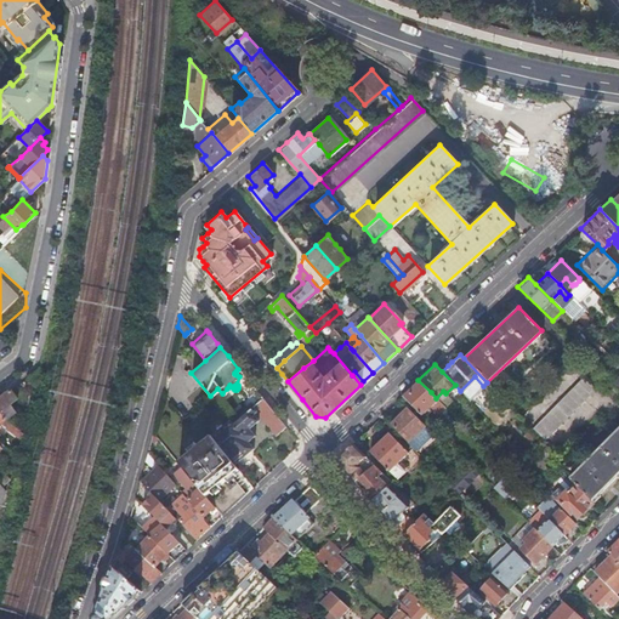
[(355,372),(352,375),(361,385),(363,381),(355,372)]
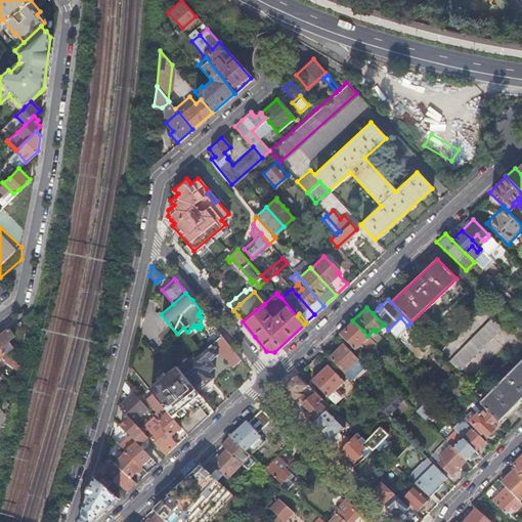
[(455,368),(458,370),(501,327),(491,316),(447,360),(455,368)]
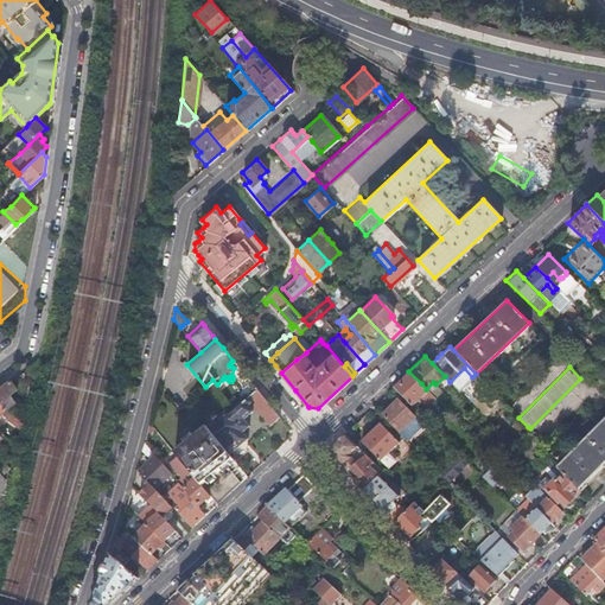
[(408,371),(392,387),(411,405),(420,395),(428,403),(434,397),(432,395),(426,389),(421,383),(408,371)]
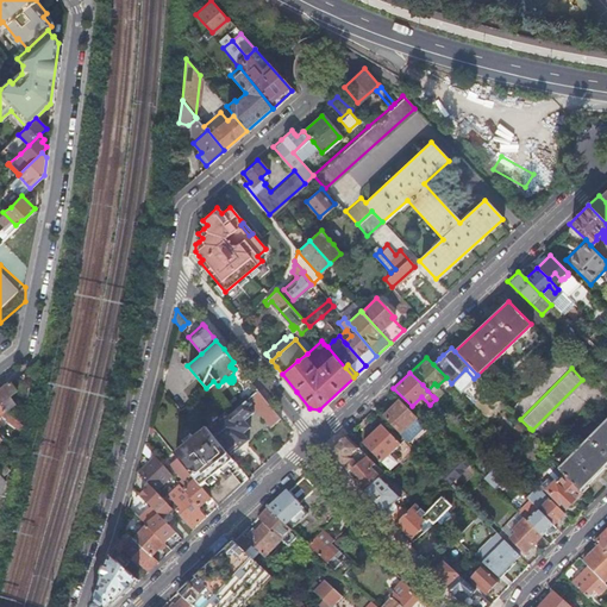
[(25,390),(16,377),(0,389),(0,405),(4,411),(13,404),(20,399),(18,394),(25,390)]
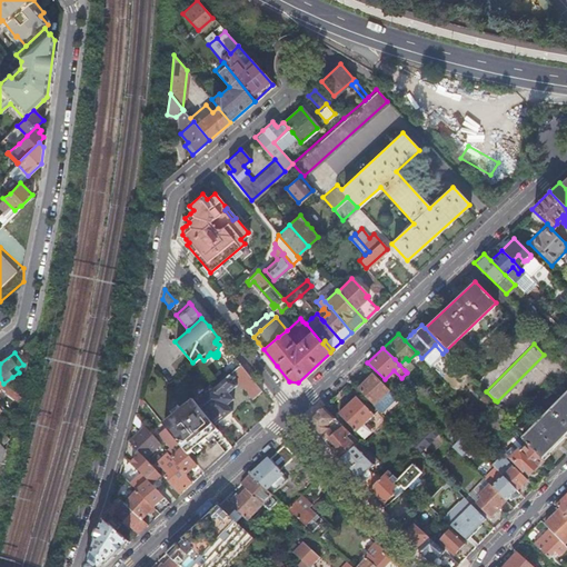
[(239,365),(232,356),(222,365),(229,374),(239,365)]
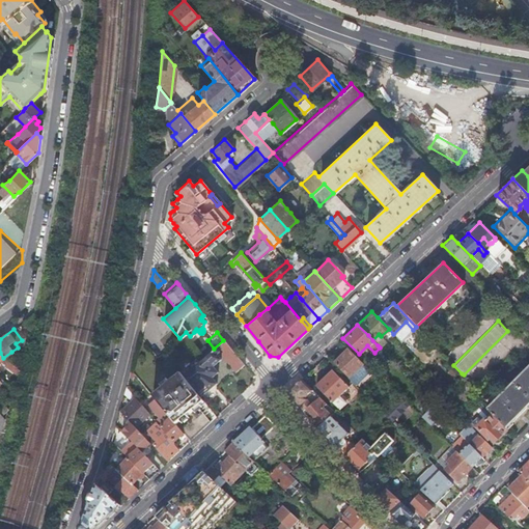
[(240,361),(223,340),(214,349),(198,361),(196,358),(179,371),(200,397),(202,395),(207,401),(215,394),(211,389),(217,383),(212,377),(217,371),(213,365),(220,359),(216,353),(218,352),(234,371),(243,364),(240,361)]
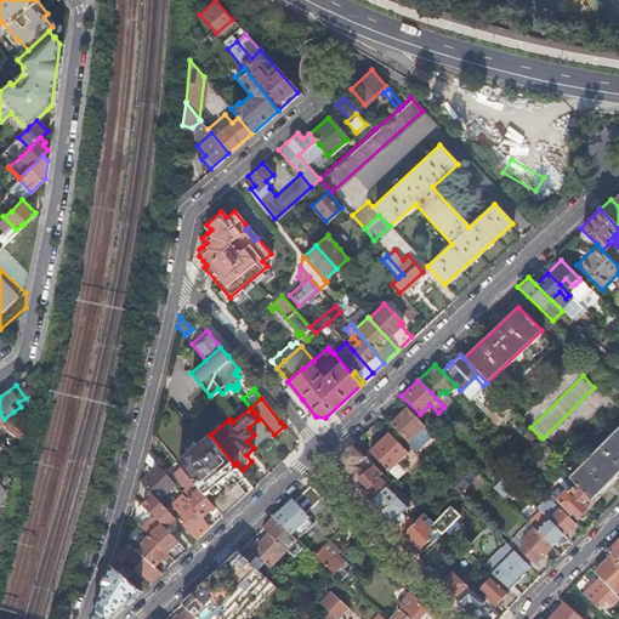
[(405,442),(414,450),(425,441),(416,431),(422,426),(405,408),(390,422),(407,439),(405,442)]
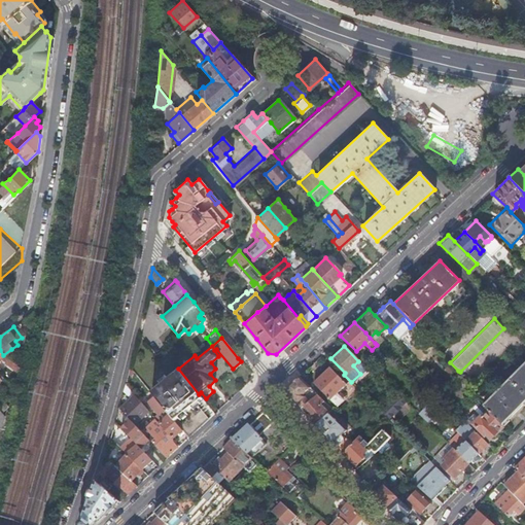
[(3,355),(0,350),(0,357),(2,359),(2,360),(18,372),(19,366),(7,358),(3,355)]
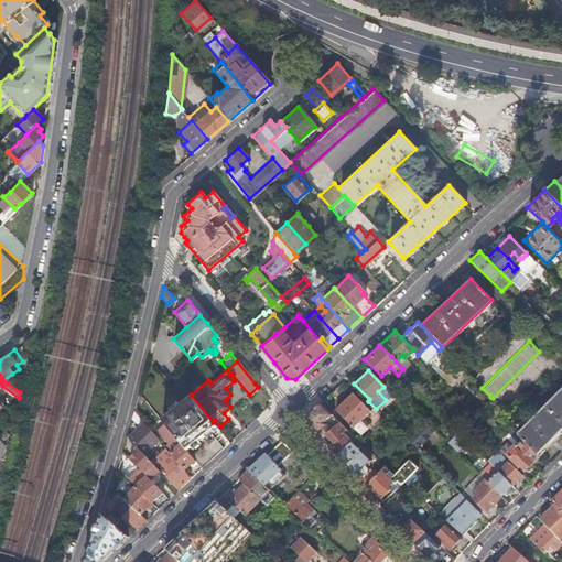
[(20,392),(21,387),(10,379),(8,384),(20,392)]
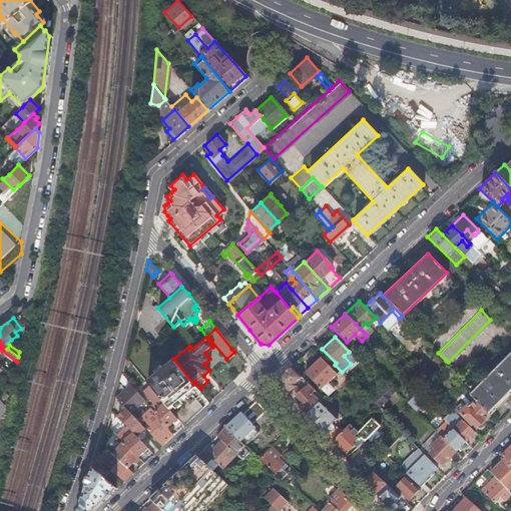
[(470,396),(473,399),(487,412),(510,387),(510,350),(468,394),(470,396)]
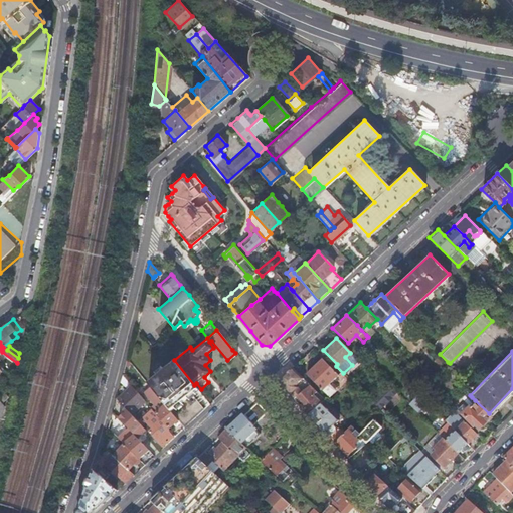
[(321,389),(337,373),(321,357),(305,373),(321,389)]
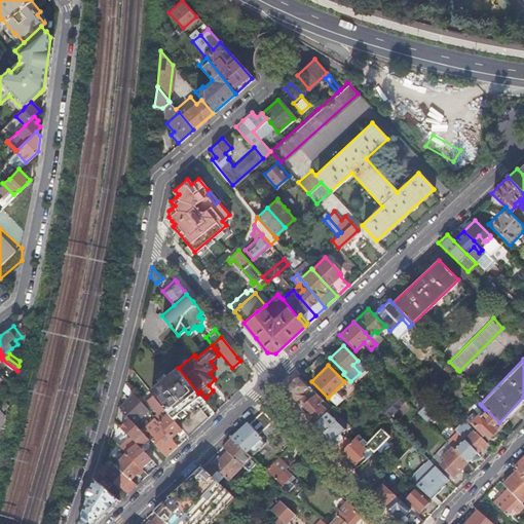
[(198,394),(178,368),(150,390),(152,394),(162,406),(167,412),(180,427),(187,436),(208,417),(195,401),(200,397),(198,394)]
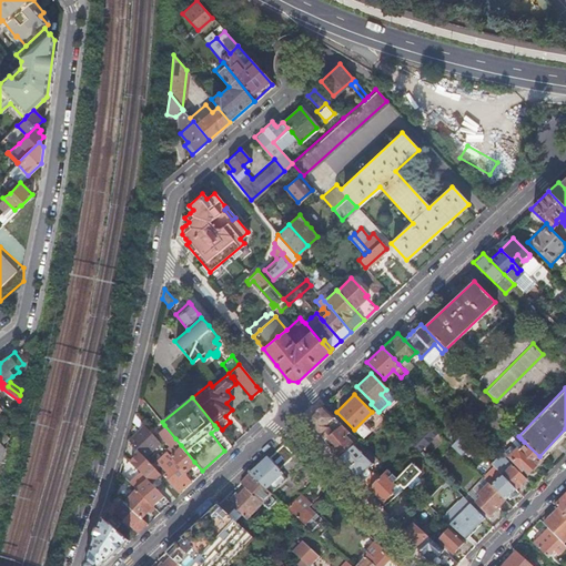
[(325,436),(340,423),(321,404),(310,414),(310,423),(314,428),(323,438),(325,436)]
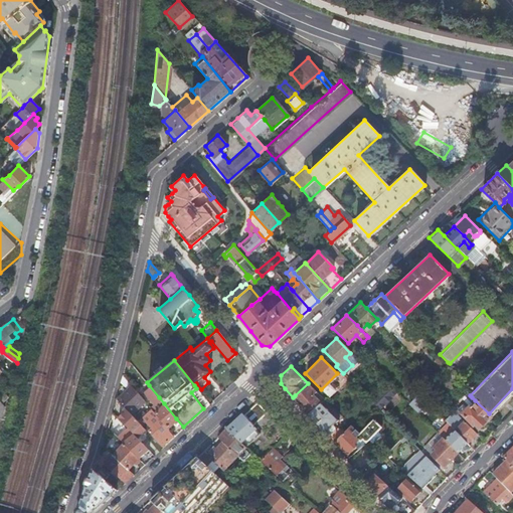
[(131,385),(121,374),(120,379),(128,388),(131,385)]
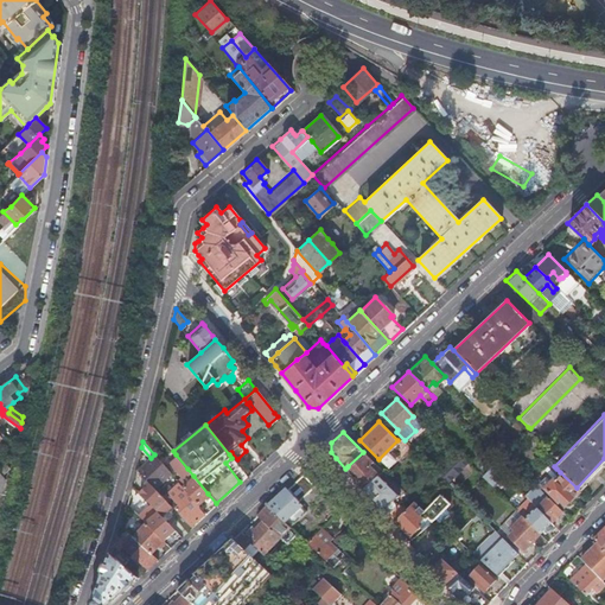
[(377,475),(382,470),(363,452),(348,466),(345,469),(354,478),(362,489),(377,475)]
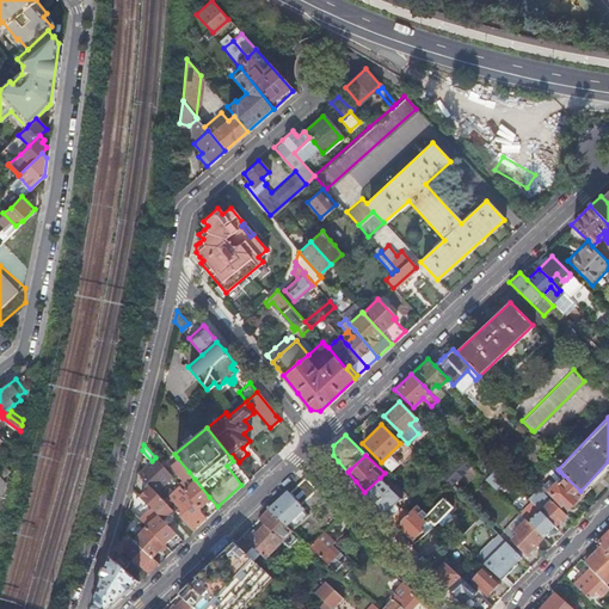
[(449,465),(459,473),(468,463),(460,455),(449,465)]
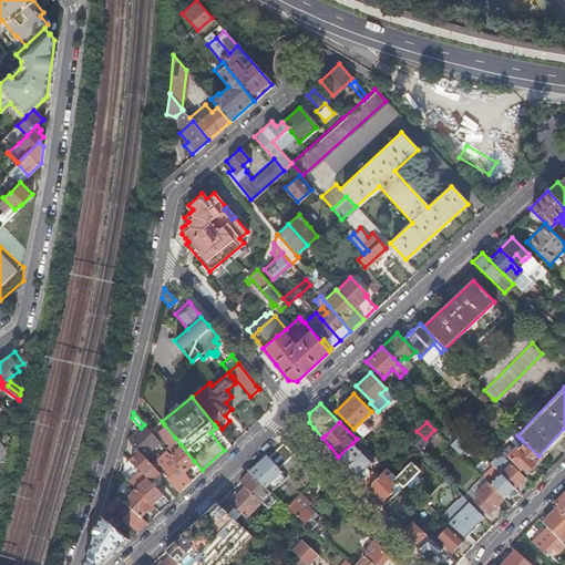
[(464,429),(460,433),(464,438),(474,427),(471,422),(464,429)]
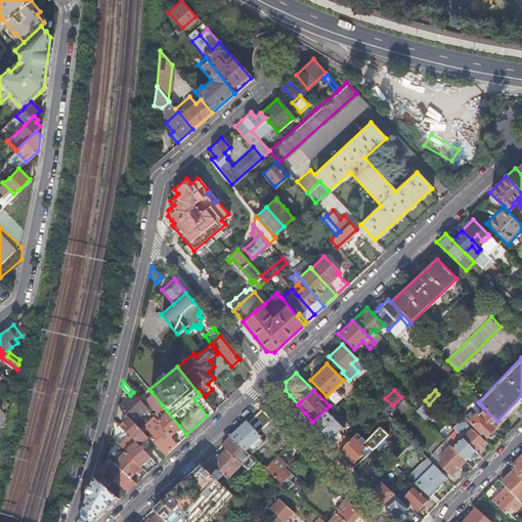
[(146,407),(133,392),(130,395),(119,405),(126,414),(128,416),(139,428),(145,421),(147,420),(144,417),(138,423),(134,419),(143,409),(146,407)]
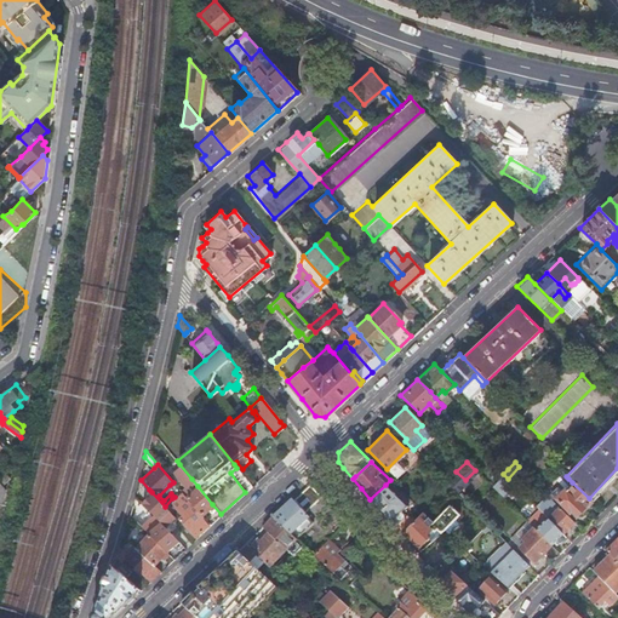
[(192,479),(179,464),(172,471),(184,486),(192,479)]
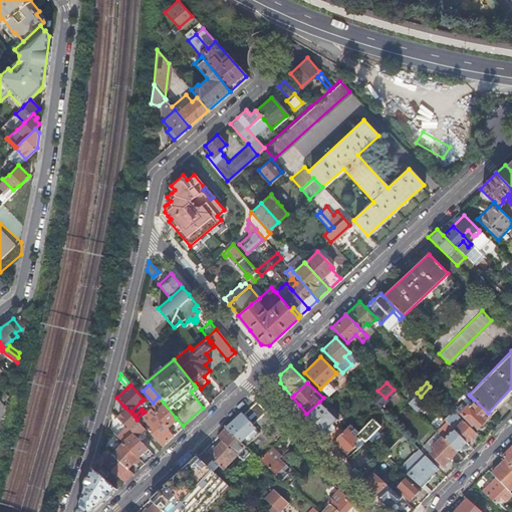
[(375,406),(376,407),(386,398),(377,391),(369,400),(375,406)]
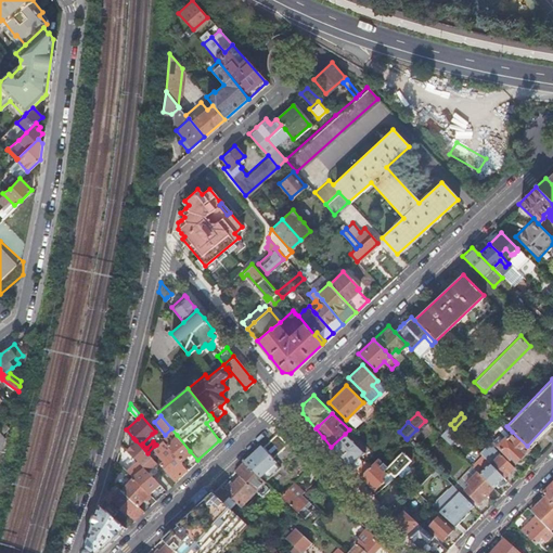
[(454,428),(450,424),(441,434),(447,439),(455,431),(454,428)]
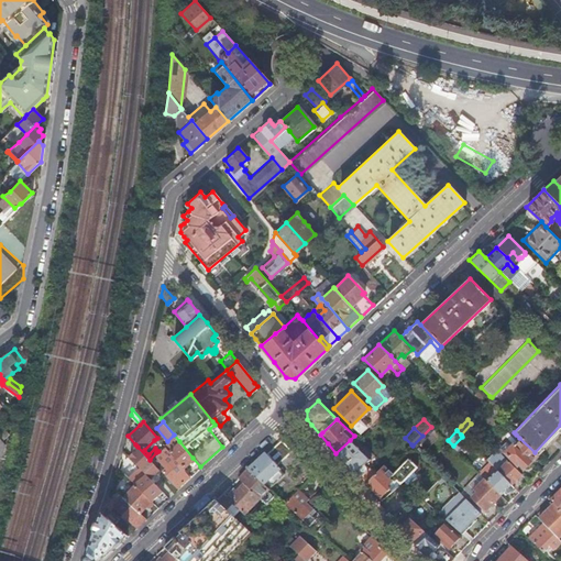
[(503,451),(512,443),(506,438),(498,446),(503,451)]
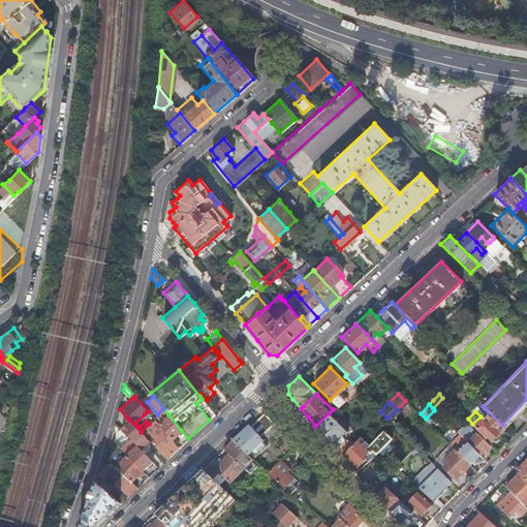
[(502,425),(488,411),(482,417),(481,416),(472,424),(485,436),(487,434),(491,438),(495,434),(497,435),(504,427),(502,425)]
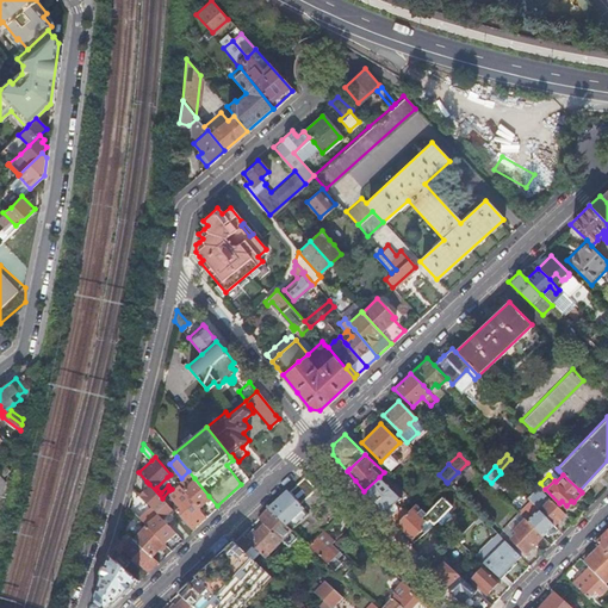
[(286,489),(278,497),(266,508),(284,523),(290,529),(306,513),(302,508),(303,507),(298,503),(315,488),(303,476),(286,490),(286,489)]
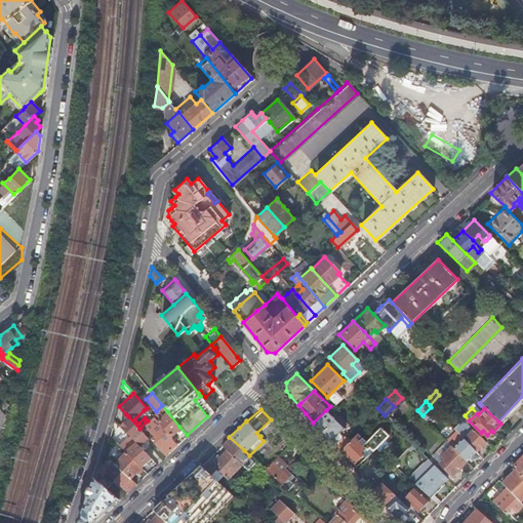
[(325,437),(328,440),(344,427),(326,410),(313,423),(325,437)]
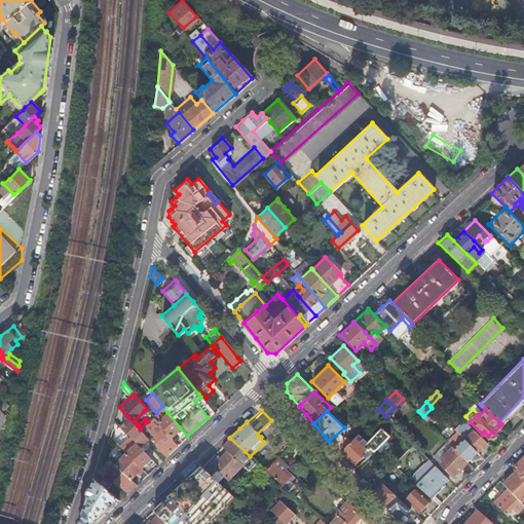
[(170,437),(180,427),(167,412),(157,421),(170,436),(170,437)]
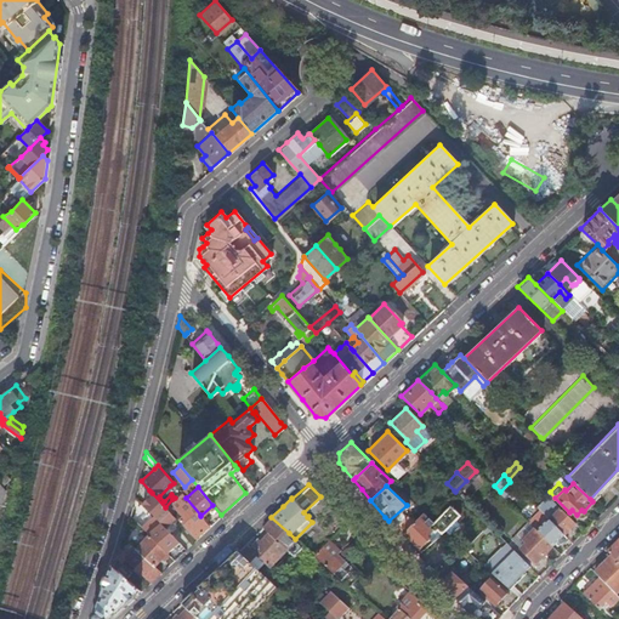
[(172,499),(165,507),(170,512),(175,509),(181,516),(177,520),(194,537),(208,524),(200,516),(200,515),(186,498),(181,492),(175,498),(172,499)]
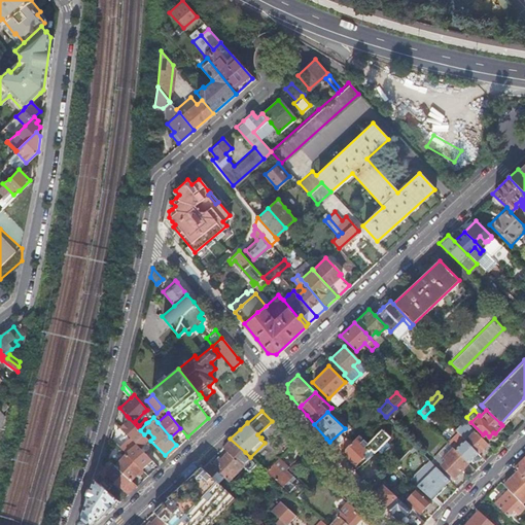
[(135,442),(136,443),(139,447),(148,439),(144,434),(140,430),(129,418),(125,421),(119,426),(133,440),(135,442)]
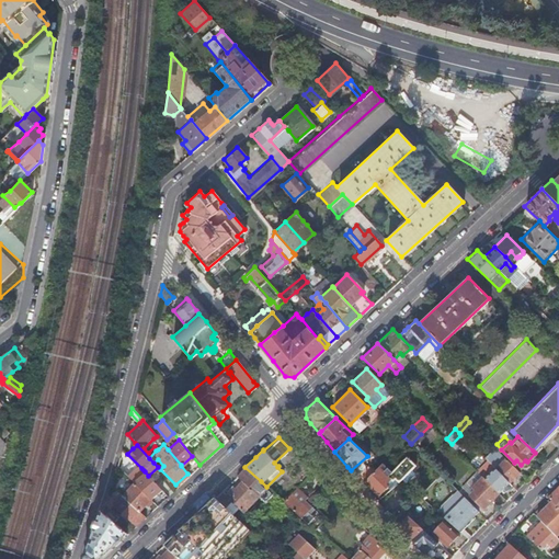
[(494,446),(483,457),(486,459),(493,467),(504,457),(494,446)]
